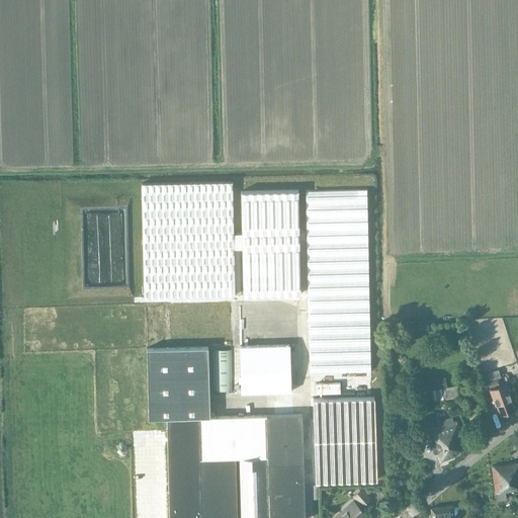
[(142,183),(144,297),(235,294),(233,181),(142,183)]
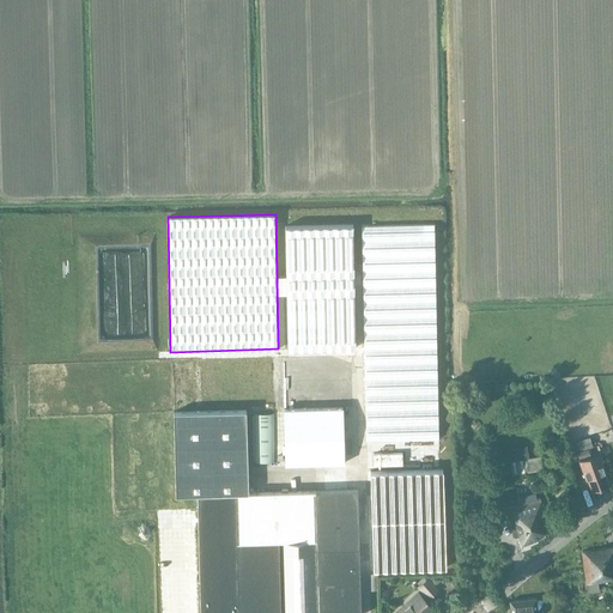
[(362,225),(366,441),(439,438),(435,224),(362,225)]
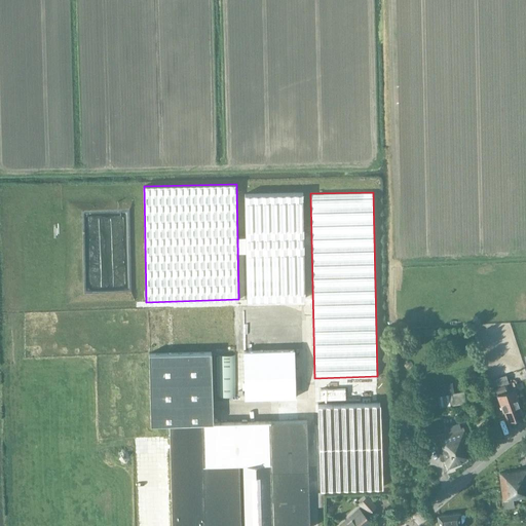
[(303,193),(245,194),(247,299),(305,298),(303,193)]
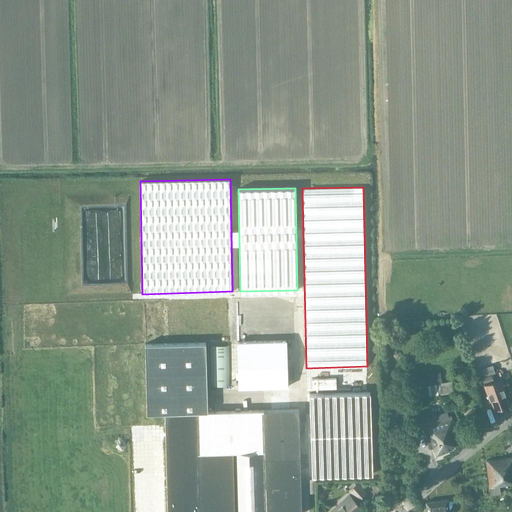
[(286,340),(237,342),(239,388),(288,387),(286,340)]
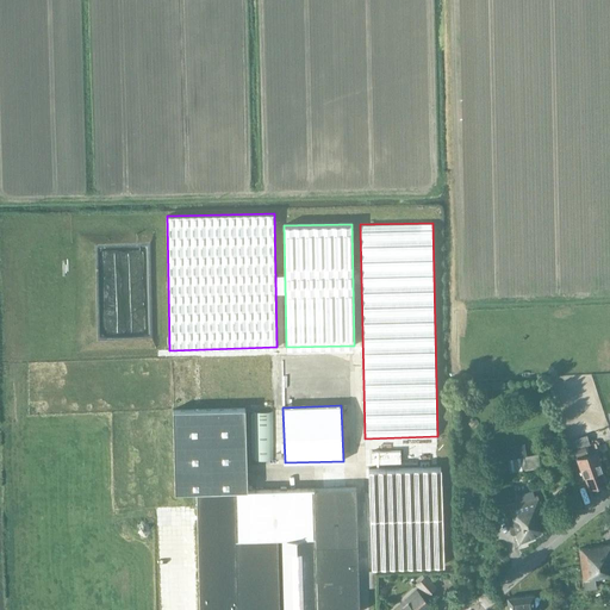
[(247,490),(246,409),(174,410),(174,491),(247,490)]
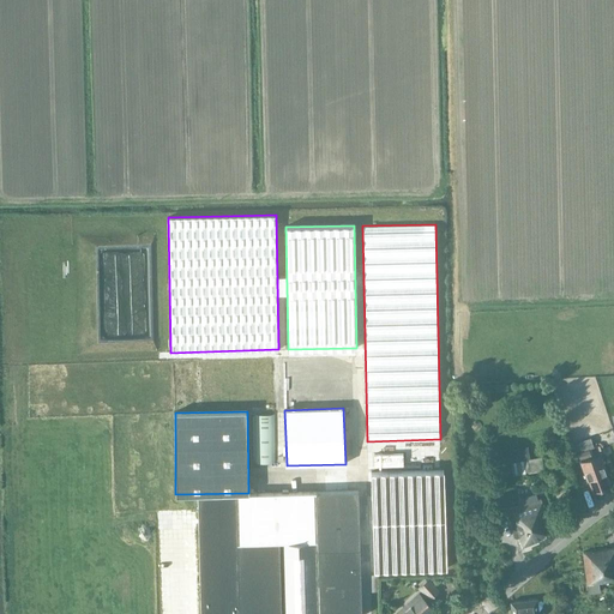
[(275,414),(254,415),(256,463),(275,463),(275,414)]
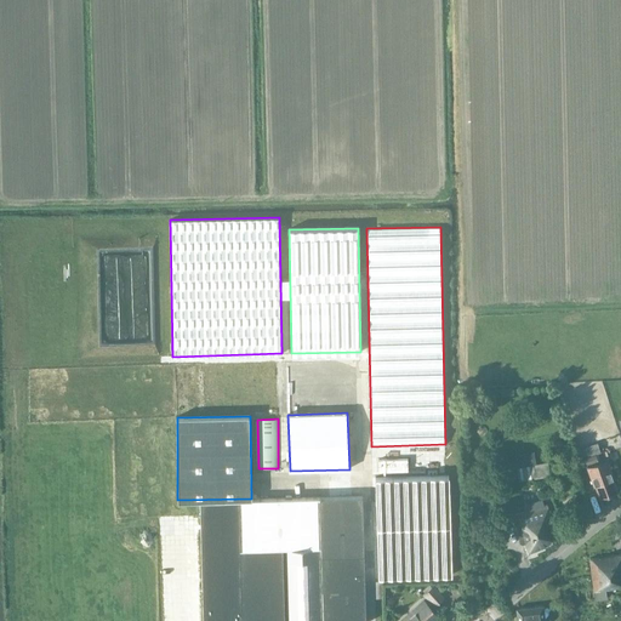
[(531,478),(530,459),(513,459),(514,479),(531,478)]
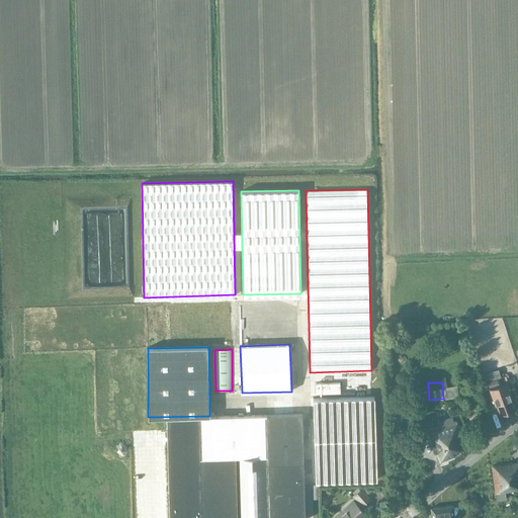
[(511,400),(512,400),(506,382),(491,387),(497,405),(498,405),(501,413),(514,408),(511,400)]
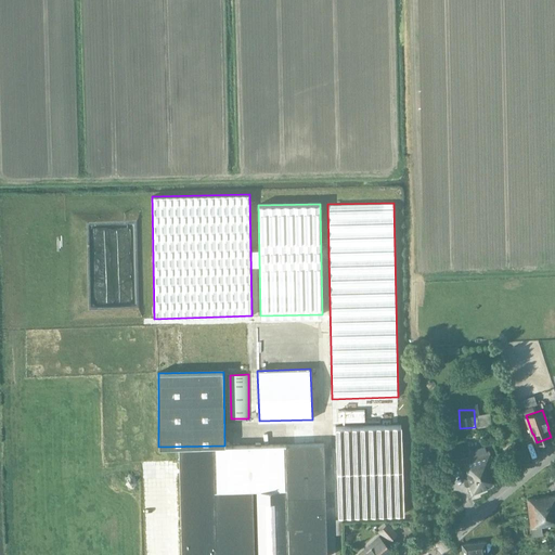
[(401,425),(335,427),(338,516),(404,514),(401,425)]
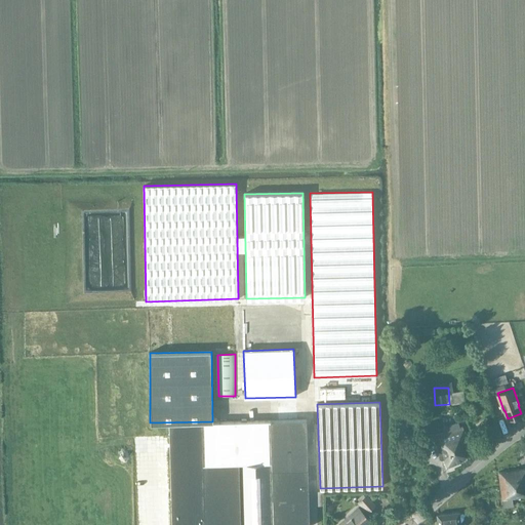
[(201,422),(169,423),(171,524),(240,524),(239,466),(272,465),(273,524),(309,524),(307,419),(213,421),(201,422)]
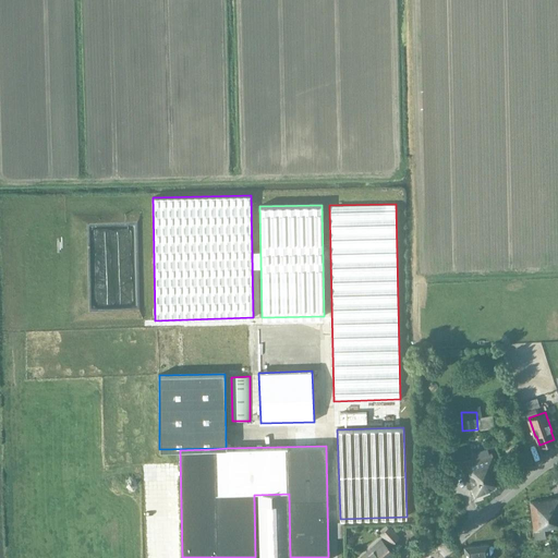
[(493,453),(462,463),(466,478),(465,481),(468,487),(470,488),(472,498),(494,489),(493,485),(501,482),(493,453)]
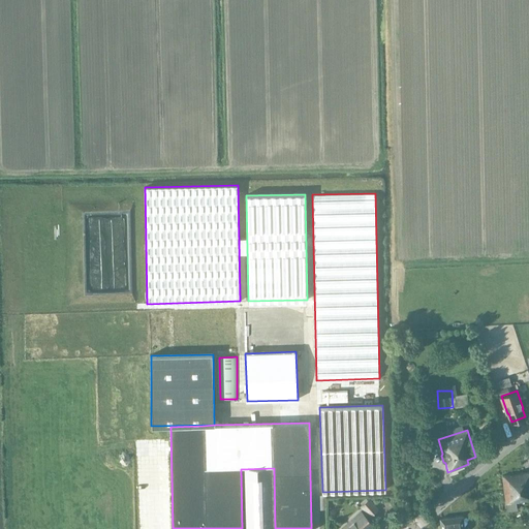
[(275,528),(274,468),(241,469),(242,528),(275,528)]
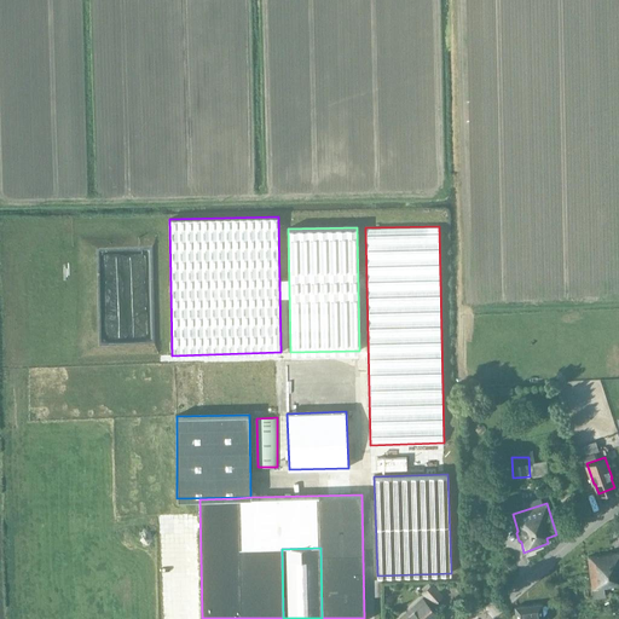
[(618,551),(586,556),(591,597),(603,596),(602,588),(618,585),(618,551)]
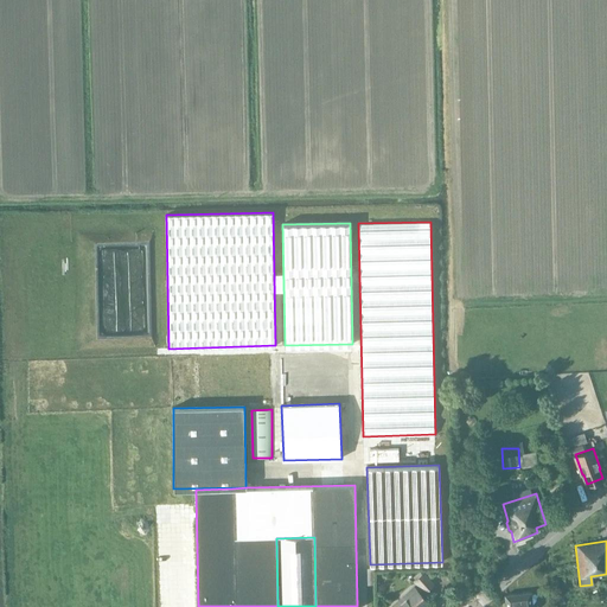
[(414,581),(425,593),(435,585),(425,572),(414,581)]
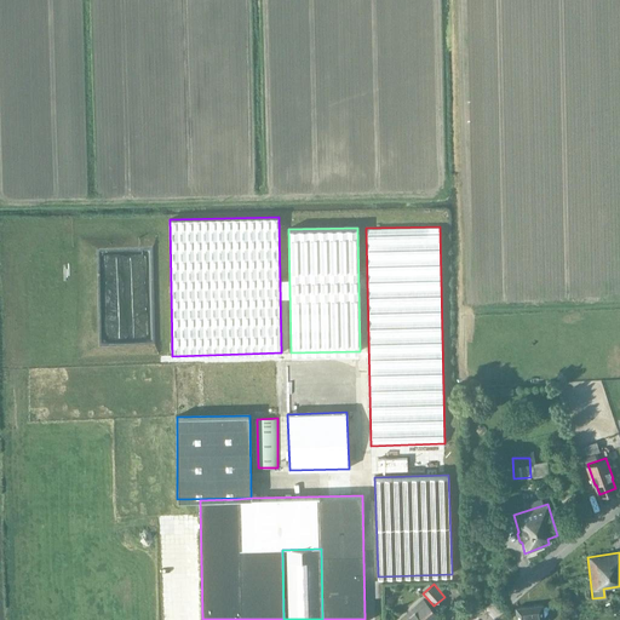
[(401,619),(431,619),(437,615),(424,601),(401,619)]
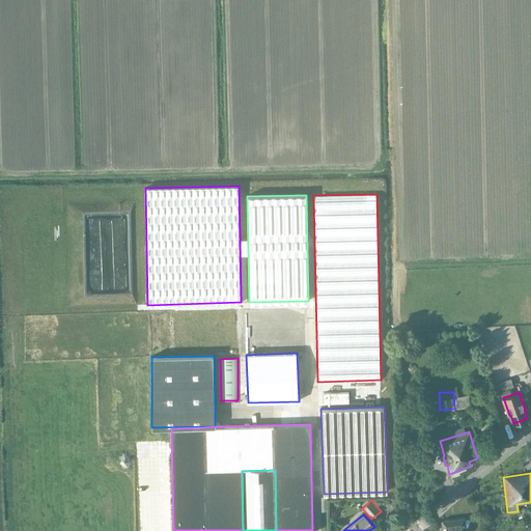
[(465,530),(469,525),(465,523),(465,520),(441,521),(441,530),(465,530)]
